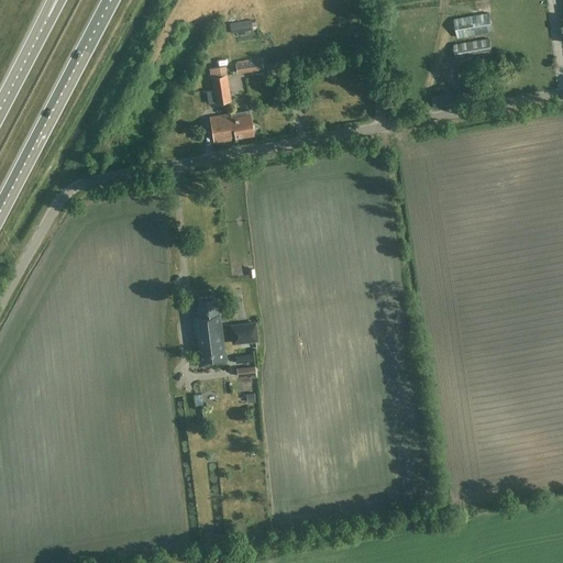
[(453,19),(457,37),(493,32),(489,12),(453,19)]
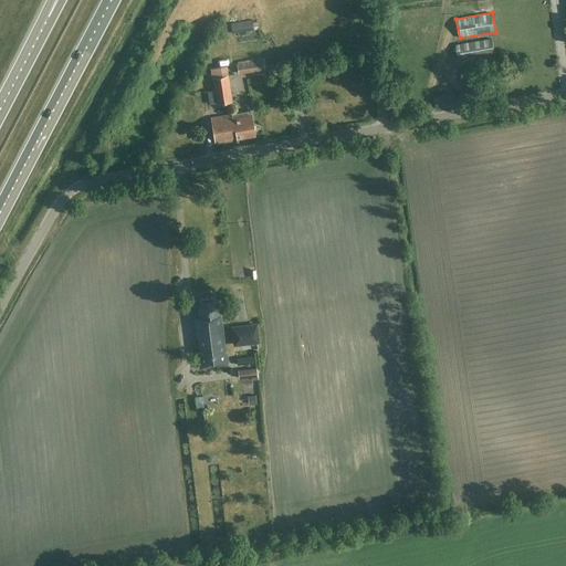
[(253,20),(231,23),(233,33),(254,30),(254,29),(260,28),(259,21),(253,22),(253,20)]
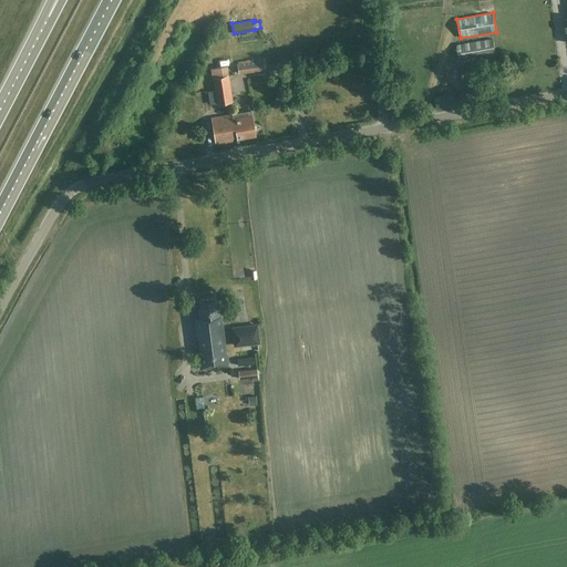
[(493,38),(456,45),(459,61),(495,54),(493,38)]
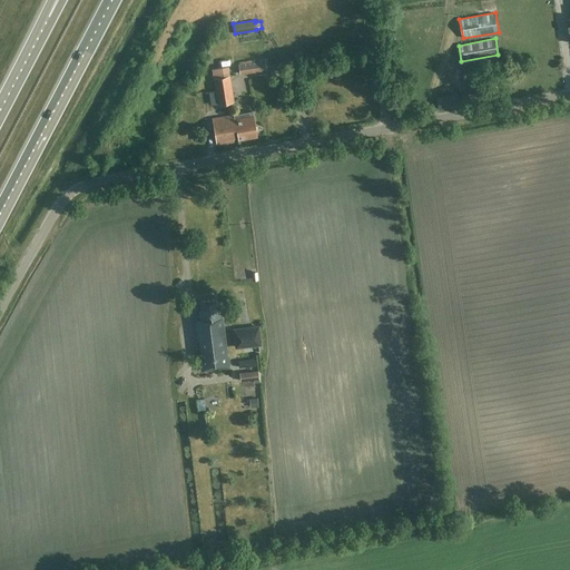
[(237,65),(239,75),(267,70),(265,60),(237,65)]
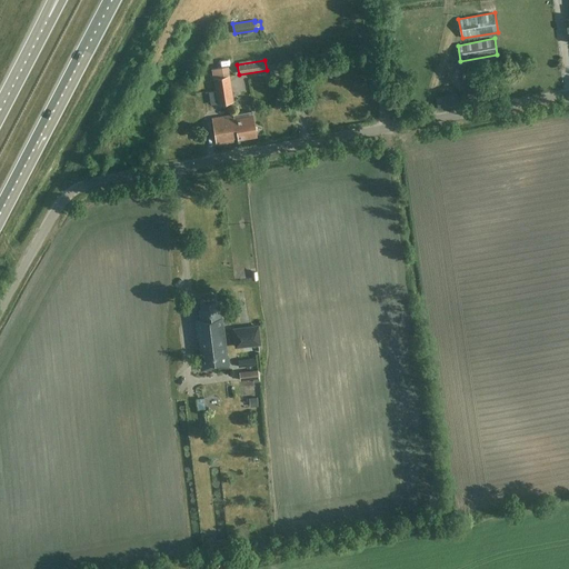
[(216,91),(231,89),(228,67),(212,69),(216,91)]
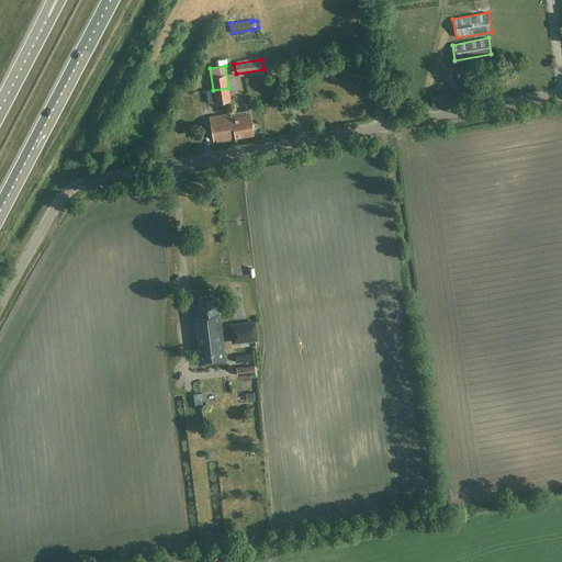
[(215,103),(231,101),(228,88),(213,90),(215,103)]
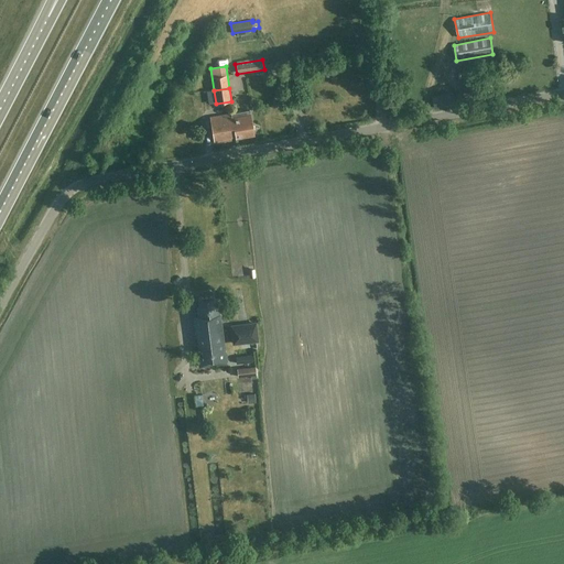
[(433,95),(434,107),(455,104),(453,91),(433,95)]
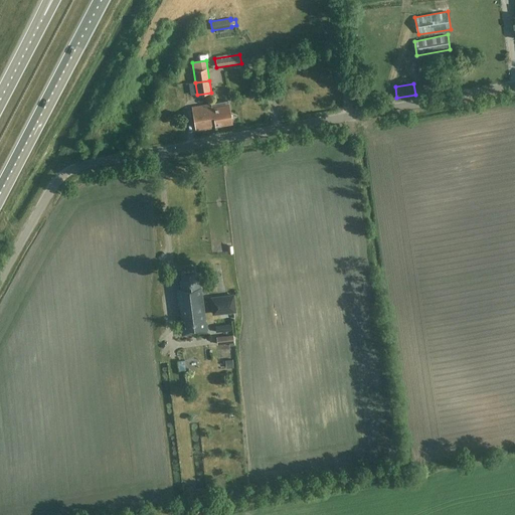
[(228,104),(212,107),(215,125),(215,127),(232,124),(228,104)]
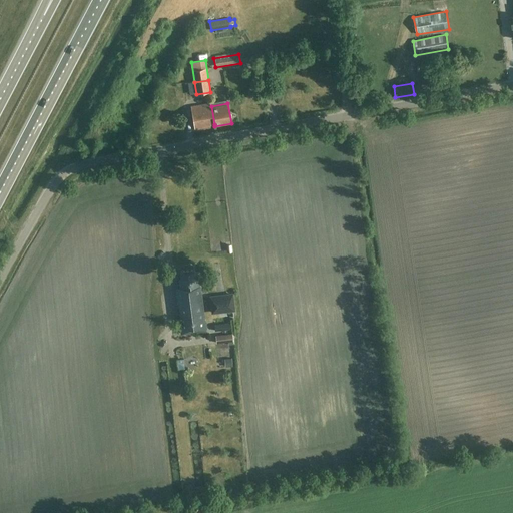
[(211,106),(211,104),(191,107),(194,129),(211,126),(210,125),(214,124),(211,106)]
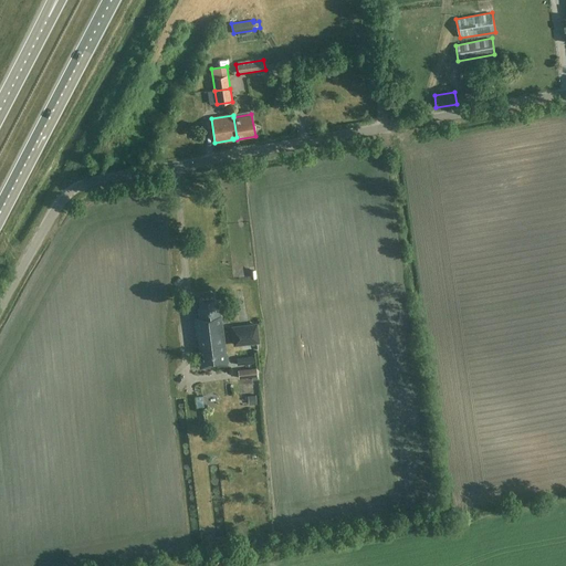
[(200,334),(201,337),(224,334),(222,316),(219,316),(217,296),(201,299),(202,307),(200,308),(201,318),(196,320),(197,334),(200,334)]
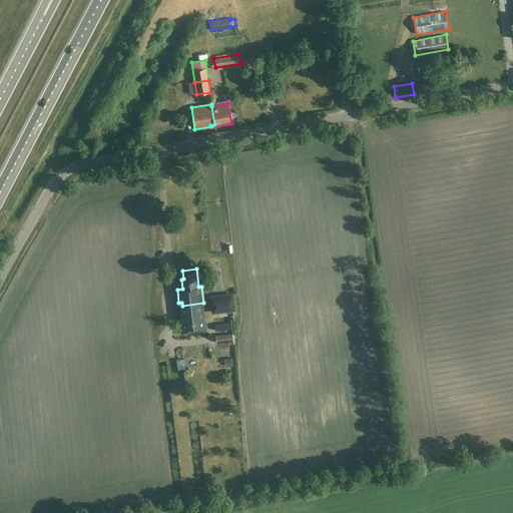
[(233,310),(231,295),(231,297),(211,299),(211,297),(210,298),(212,313),(233,310)]
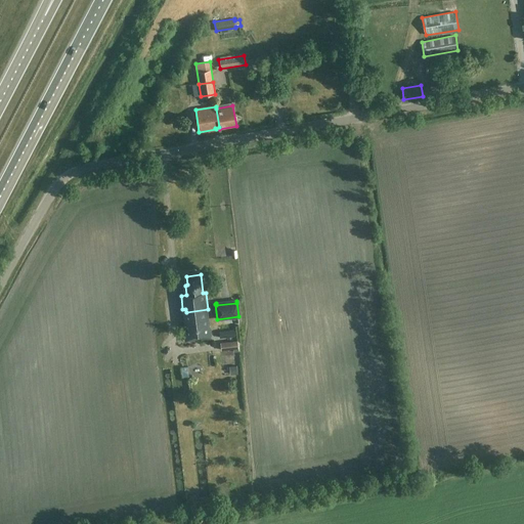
[(211,338),(208,309),(186,312),(187,324),(184,325),(186,341),(194,340),(195,336),(202,335),(203,339),(211,338)]
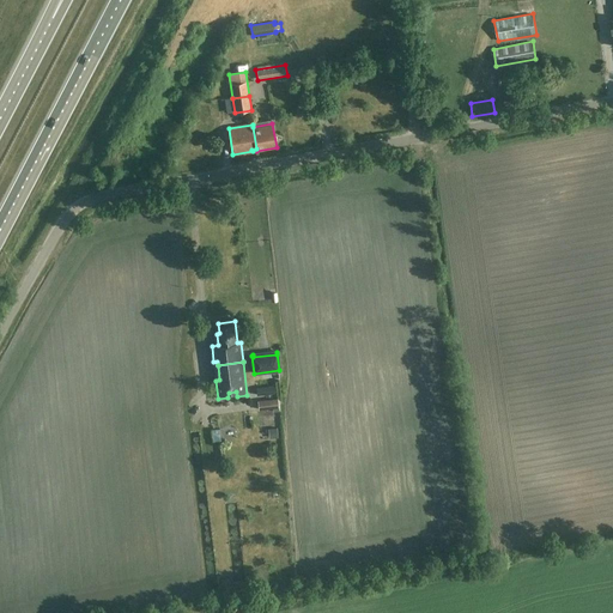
[(259,400),(260,410),(274,407),(273,399),(259,400)]
